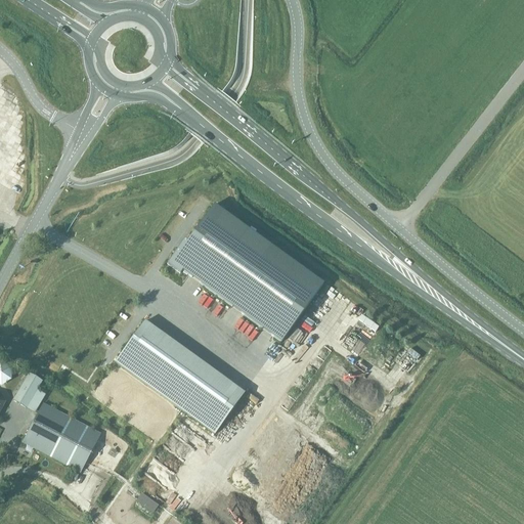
[(185,238),(177,250),(167,265),(180,274),(182,271),(281,343),(323,285),(214,206),(188,241),(185,238)]
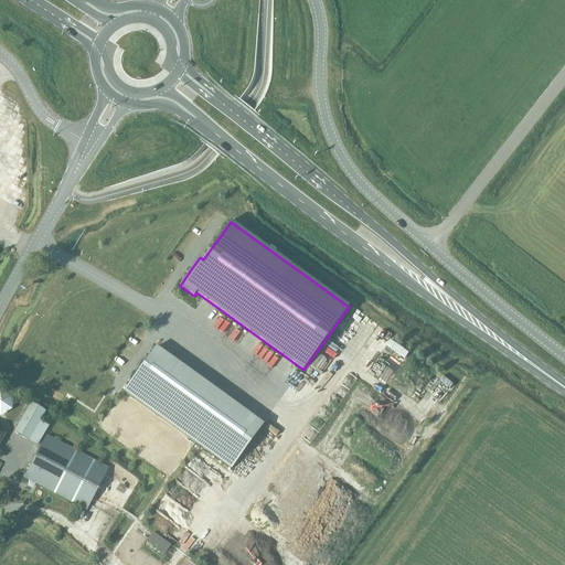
[(158,344),(124,392),(233,470),(267,424),(158,344)]
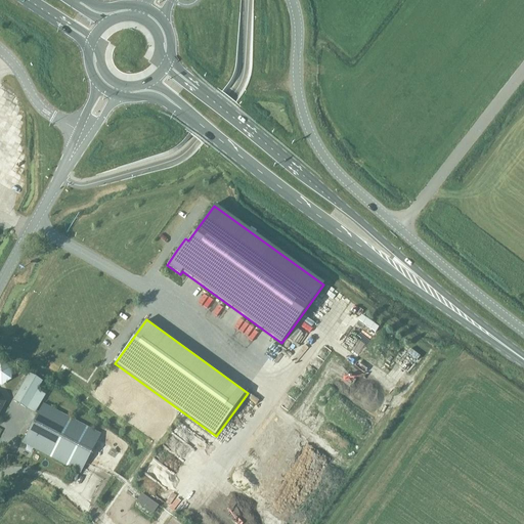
[(0,386),(1,387),(11,380),(10,368),(0,362),(0,386)]
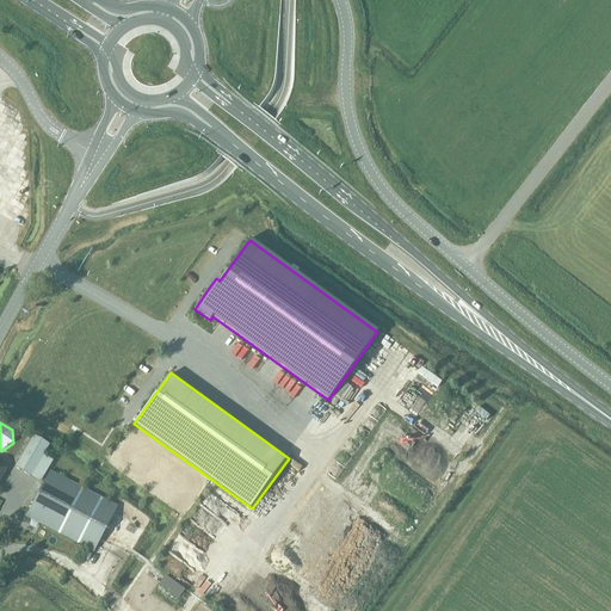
[(34,437),(16,467),(30,476),(43,455),(49,445),(34,437)]
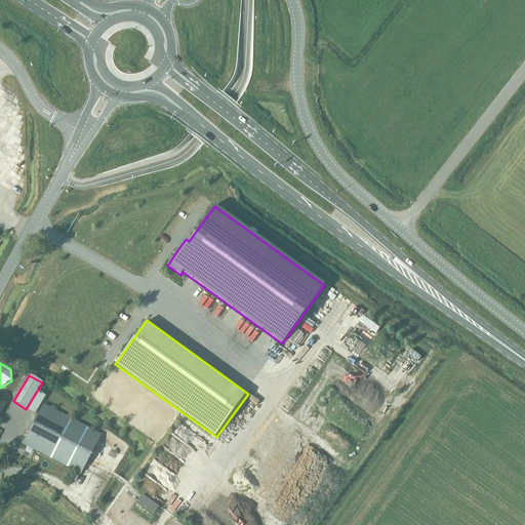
[(22,446),(80,477),(101,437),(42,407),(22,446)]
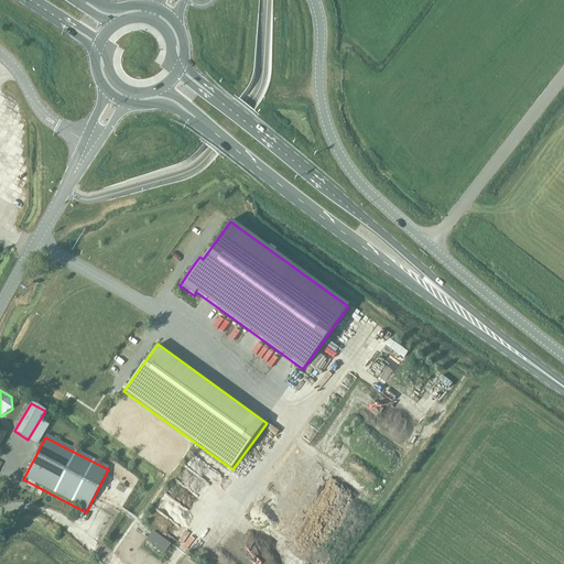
[(85,541),(82,545),(91,554),(95,550),(85,541)]
